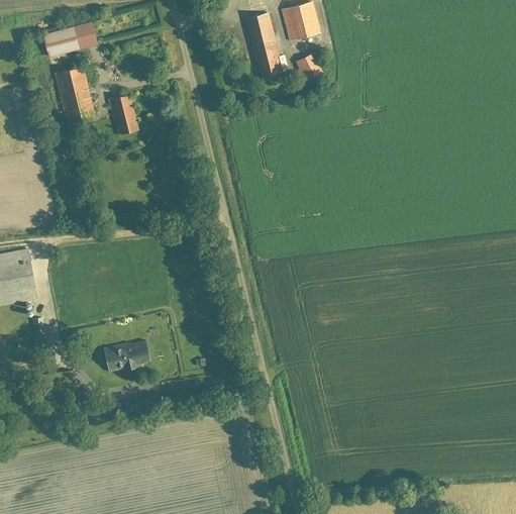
[(282,8),(289,40),(321,33),(314,1),(282,8)]
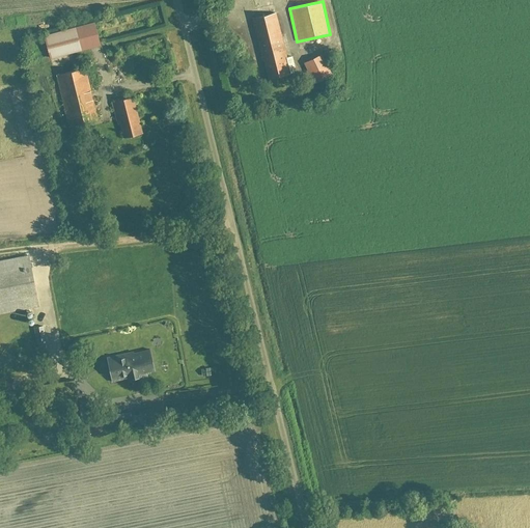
[(274,11),(252,17),(269,80),(296,72),(291,56),(287,57),(274,11)]
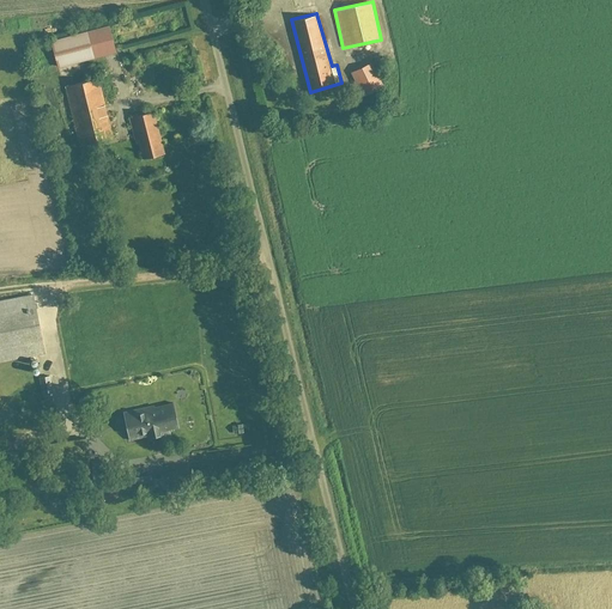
[(50,42),(56,65),(115,50),(109,26),(50,42)]
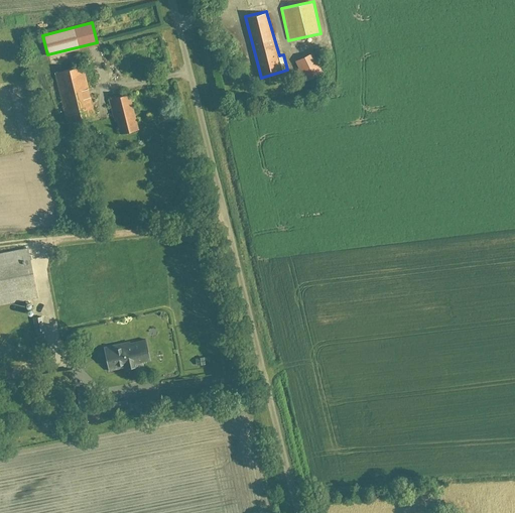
[(312,52),(294,61),(304,81),(322,72),(312,52)]
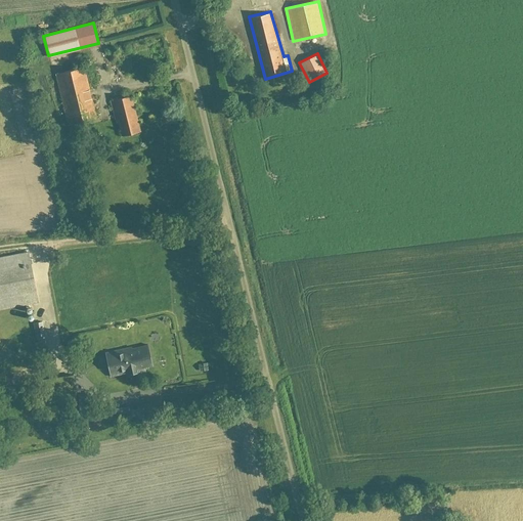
[(84,68),(55,75),(67,123),(95,117),(84,68)]
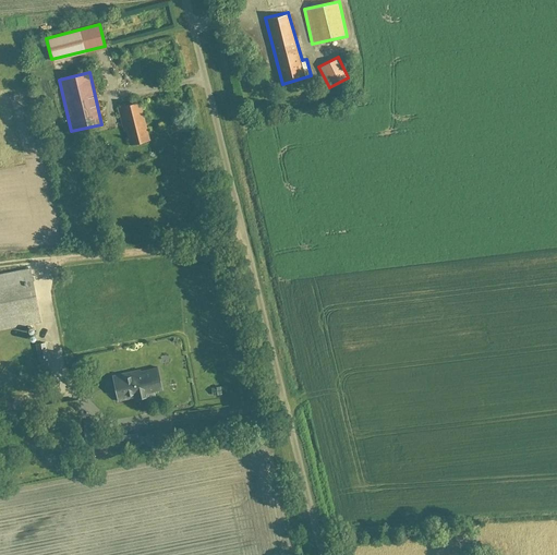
[(141,101),(117,107),(126,145),(149,140),(141,101)]
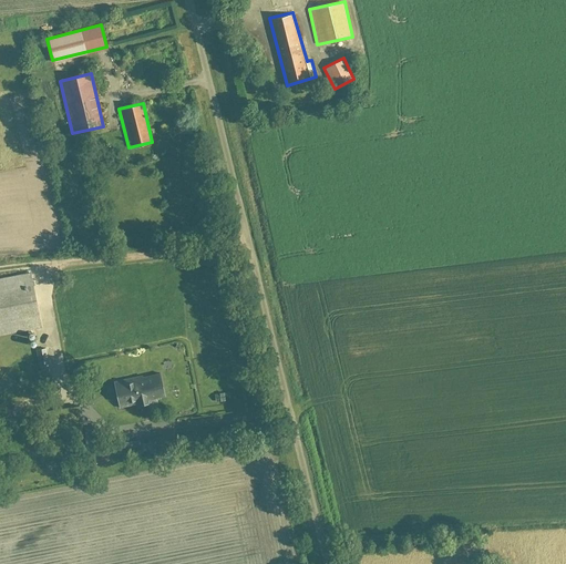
[(0,278),(0,332),(39,326),(30,273),(0,278)]
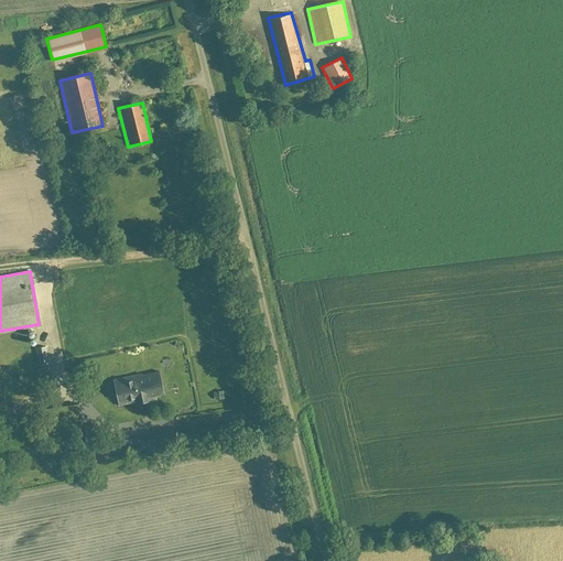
[(115,374),(120,403),(165,396),(160,366),(115,374)]
